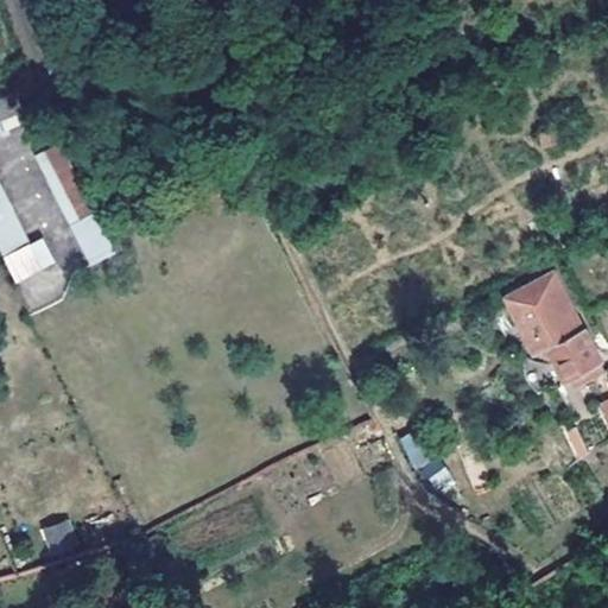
[(13,95),(0,99),(0,246),(16,278),(54,260),(42,238),(29,245),(0,187),(0,128),(21,120),(13,95)]
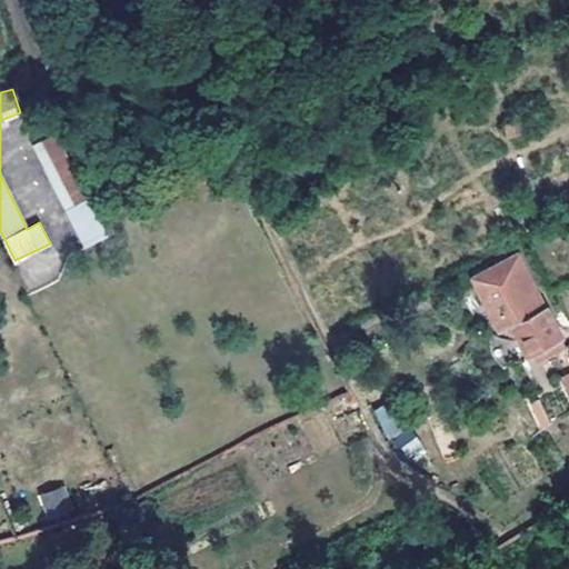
[(56,132),(32,143),(85,246),(107,233),(56,132)]
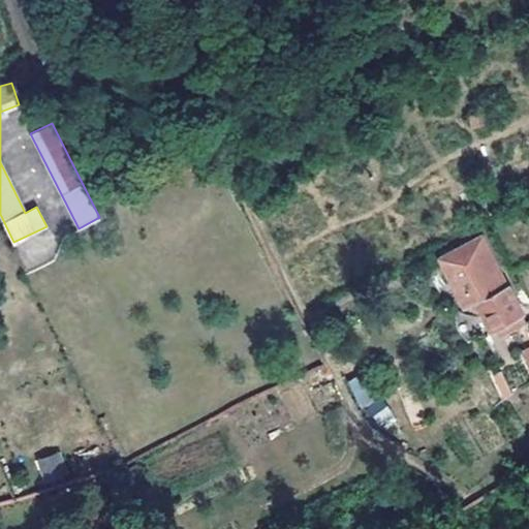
[(479,336),(499,327),(463,245),(427,260),(452,315),(467,308),(479,336)]
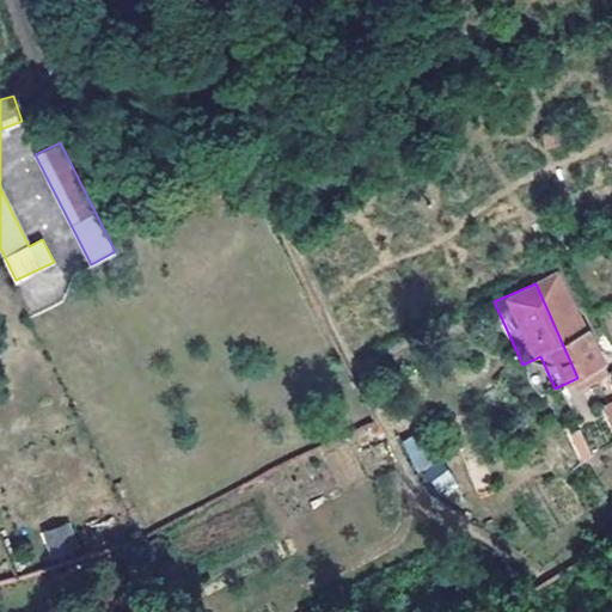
[(560,399),(573,393),(582,387),(577,378),(555,389),(560,399)]
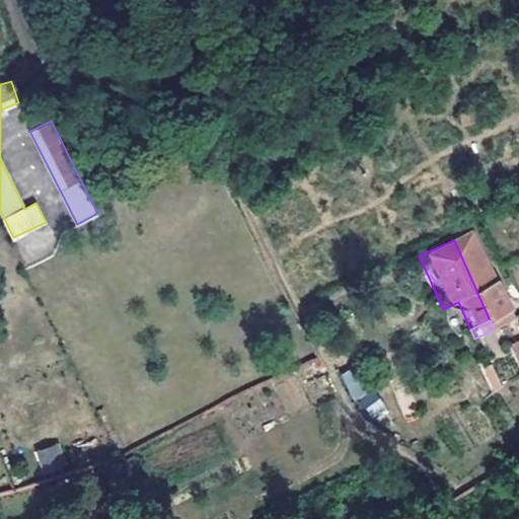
[(486,334),(507,380),(518,376),(518,373),(499,329),(486,334)]
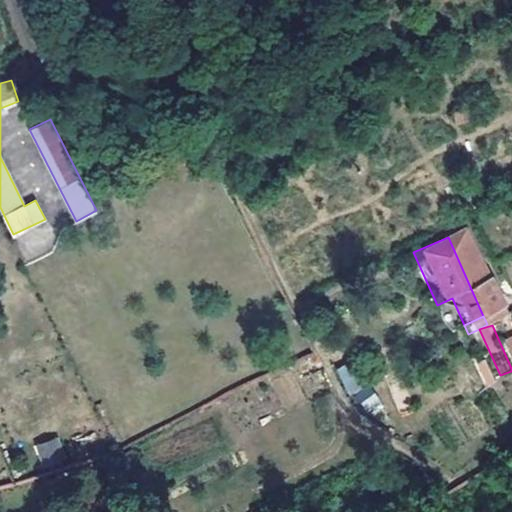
[(511,335),(501,341),(511,361),(511,335)]
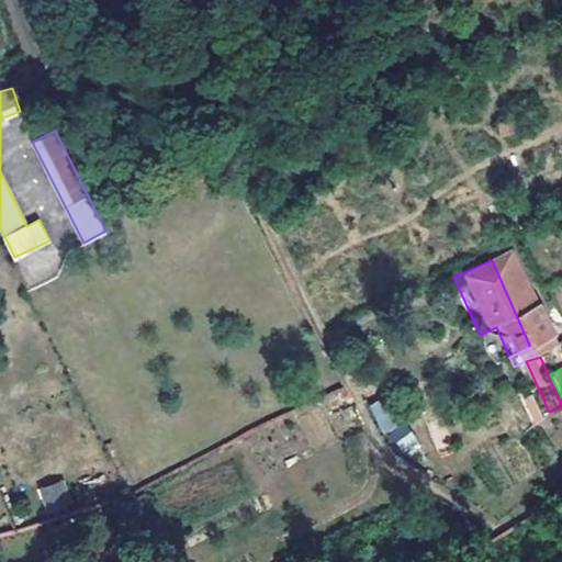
[(46,512),(71,504),(65,480),(38,487),(46,512)]
